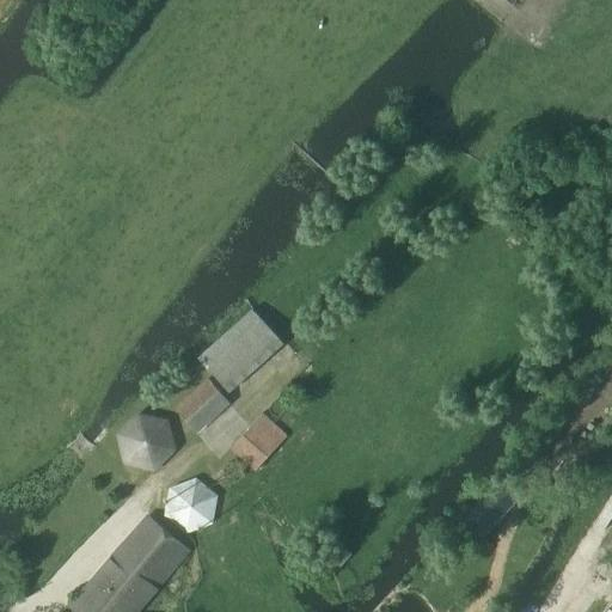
[(227,395),(282,346),(250,310),(196,359),(227,395)]
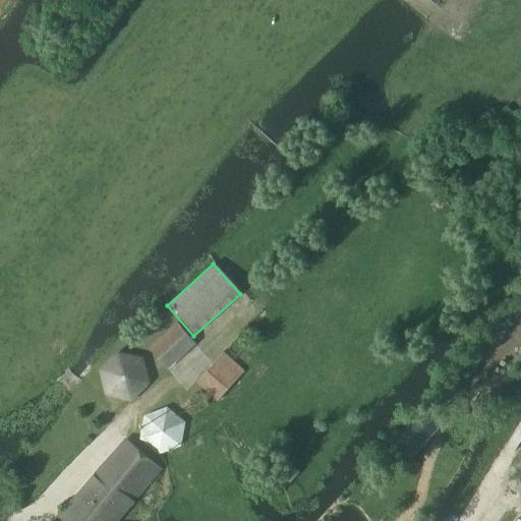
[(166,369),(194,344),(177,324),(149,349),(166,369)]
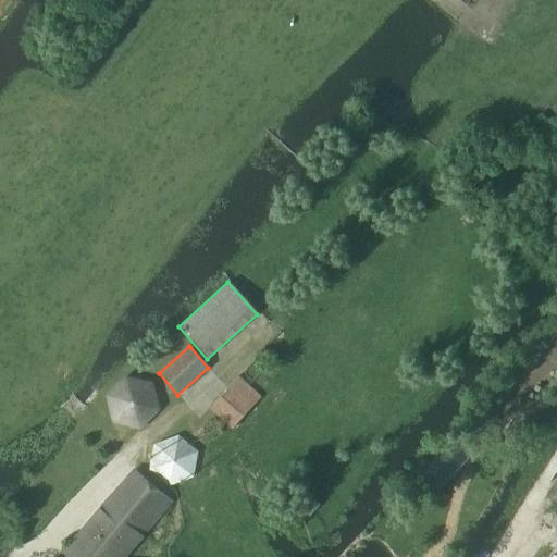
[(157,409),(151,384),(126,378),(108,396),(113,423),(139,429),(157,409)]
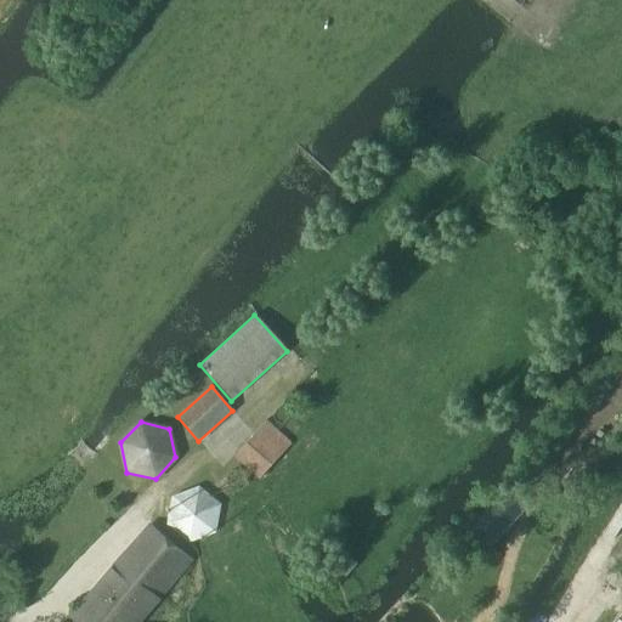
[(259,480),(292,445),(265,422),(233,457),(259,480)]
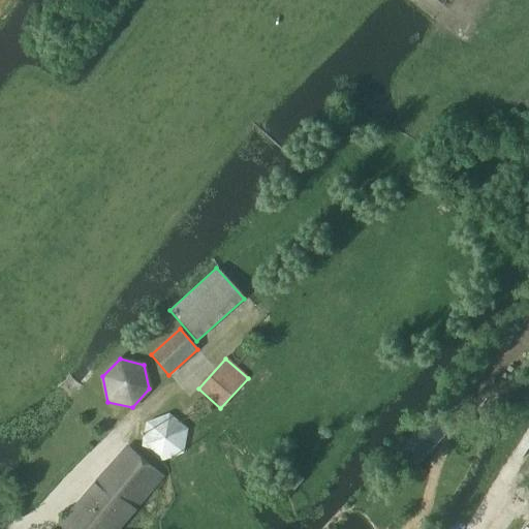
[(184,442),(184,437),(183,432),(181,427),(177,424),(173,421),(168,418),(163,417),(158,417),(153,419),(149,422),(145,425),(143,430),(141,434),(139,439),(141,444),(143,449),(145,454),(149,457),(153,460),(158,461),(163,462),(168,461),(174,459),(178,456),(181,452),(183,446),(184,442)]
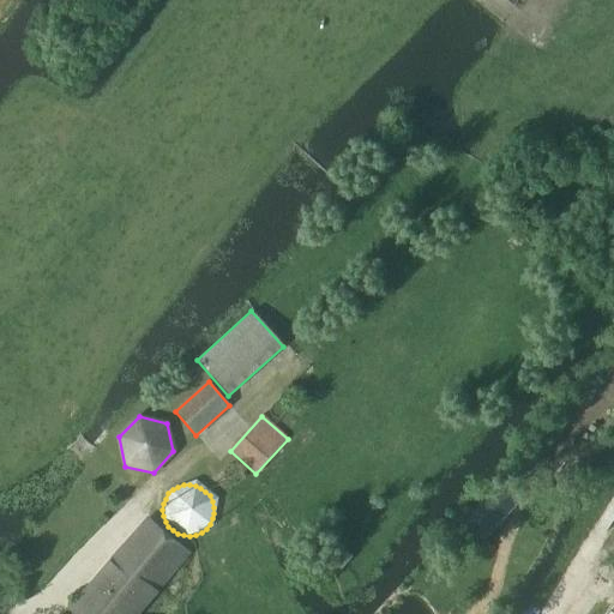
[(137,613),(190,553),(149,519),(70,608),(76,613),(137,613)]
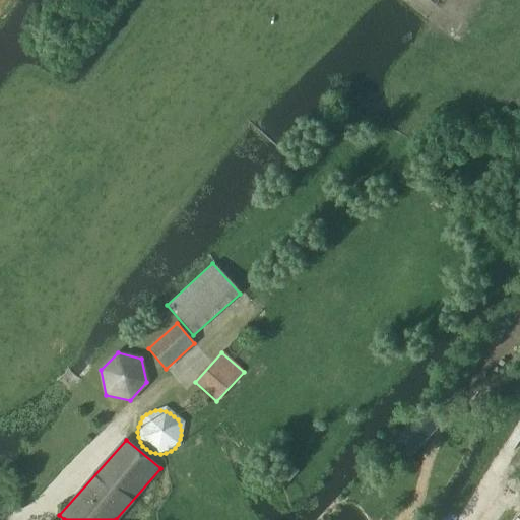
All buildings are outlined.
